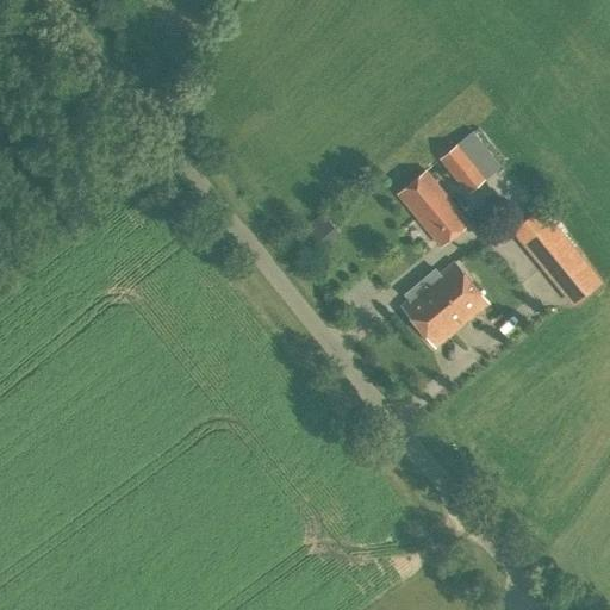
[(440,159),(468,193),(500,166),(472,132),(440,159)]
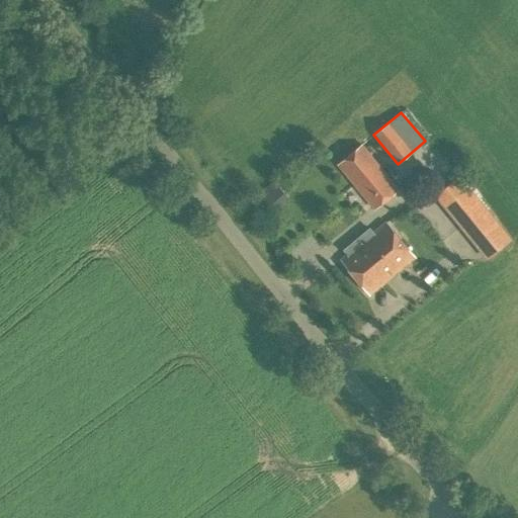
[(374,208),(399,189),(361,145),(338,164),(374,208)]
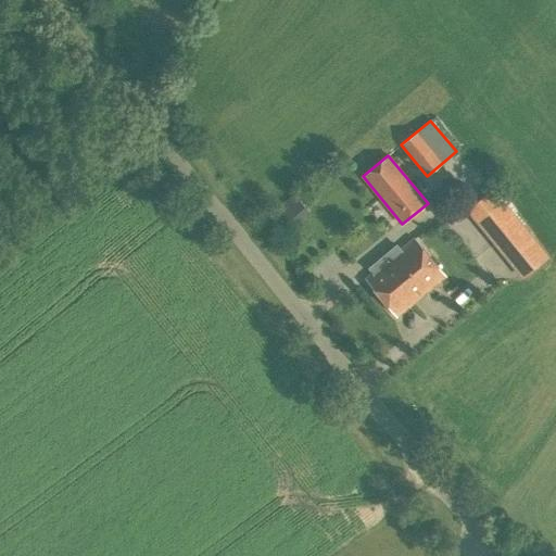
[(521,279),(550,256),(493,187),(465,210),(521,279)]
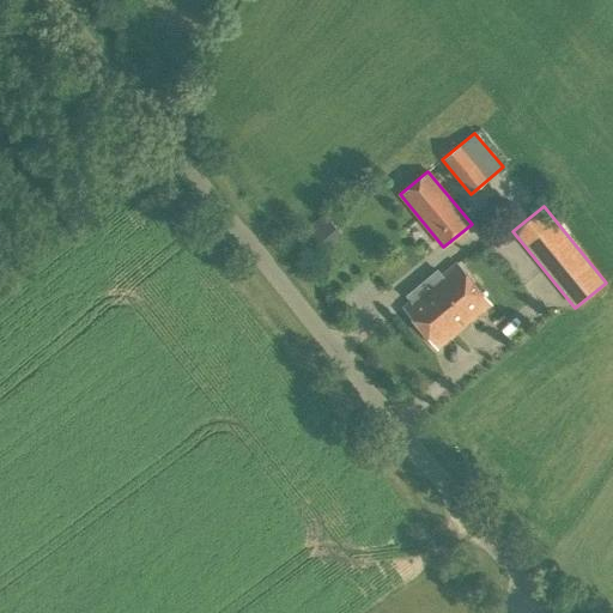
[(323,216),(303,234),(320,252),(340,234),(323,216)]
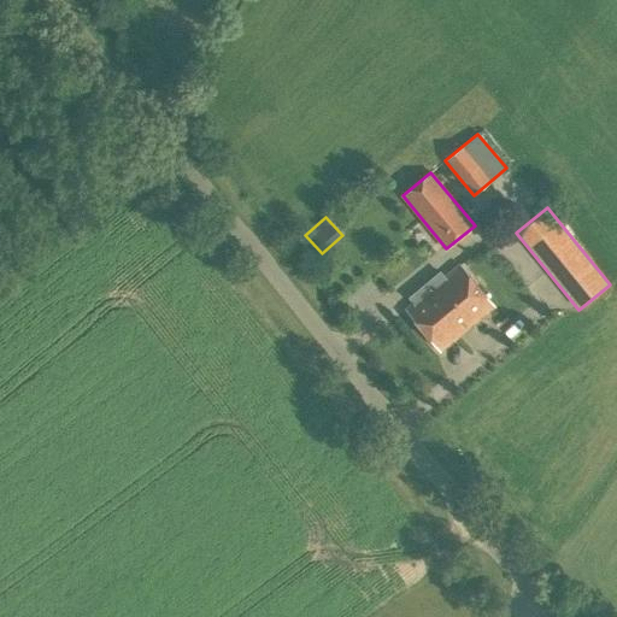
[(441,351),(493,306),(459,265),(445,277),(440,272),(409,298),(413,304),(406,309),(441,351)]
